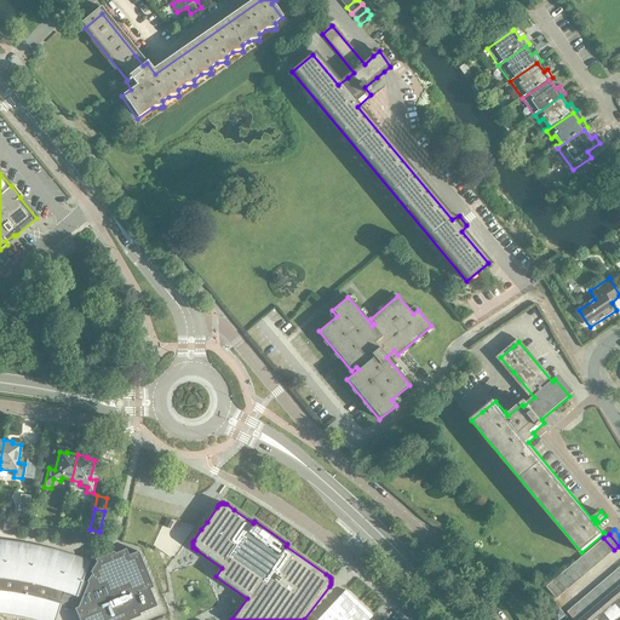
[(608,555),(614,550),(603,538),(598,543),(608,555)]
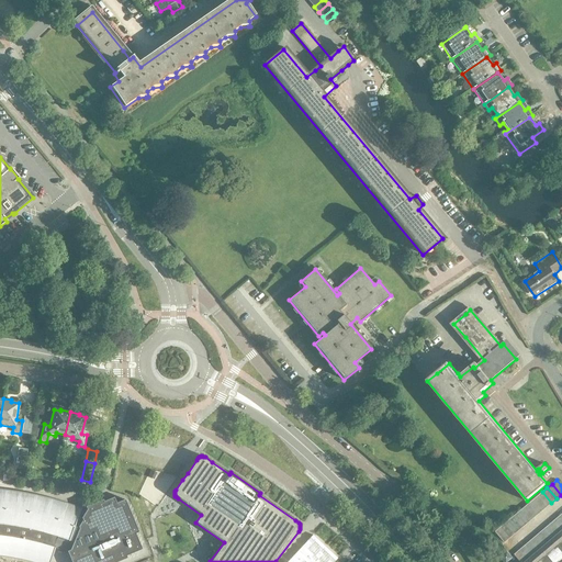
[(81,508),(80,509),(62,503),(42,497),(22,494),(0,490),(0,555),(7,557),(20,559),(33,561),(51,561),(55,548),(67,552),(70,561),(117,561),(127,559),(126,557),(142,550),(135,534),(138,532),(125,499),(116,503),(113,497),(103,502),(102,499),(86,507),(81,508)]
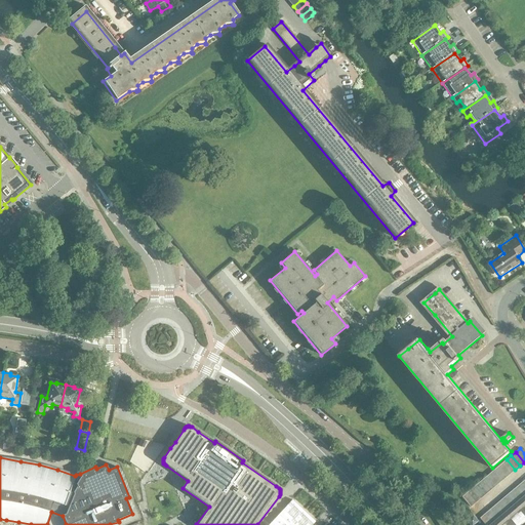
[(511,474),(515,470),(507,459),(502,463),(511,474)]
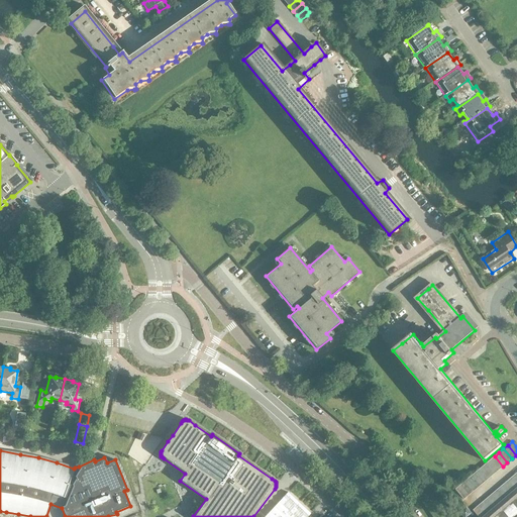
[(499,470),(503,467),(495,456),(490,459),(499,470)]
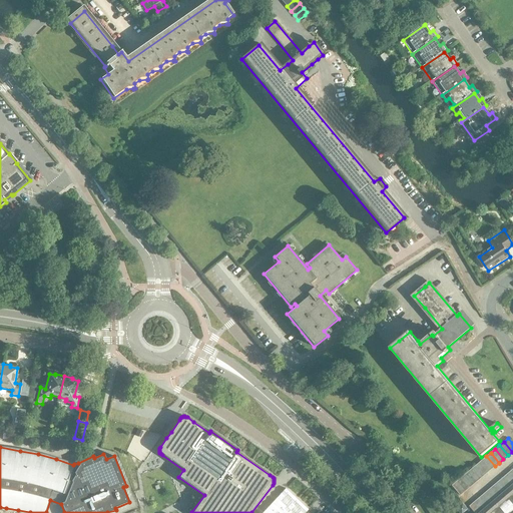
[(490,470),(495,466),(486,456),(482,460),(490,470)]
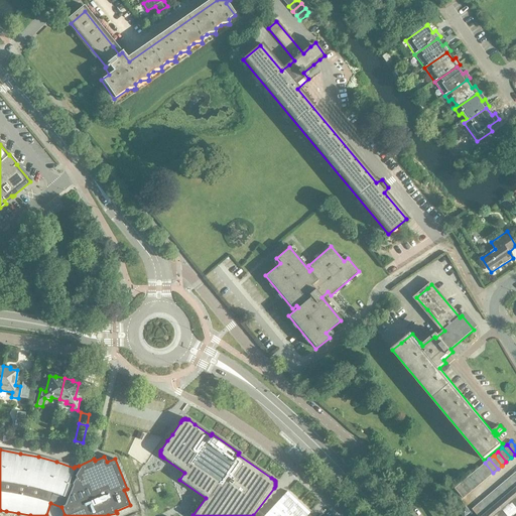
[(489,477),(493,473),(485,463),(481,467),(489,477)]
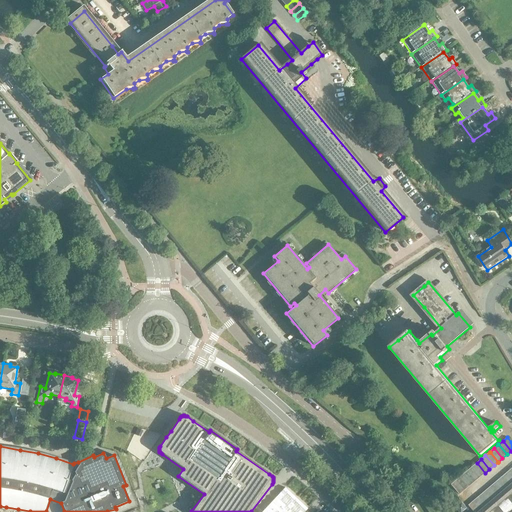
[(481,476),(485,473),(477,463),(472,466),(481,476)]
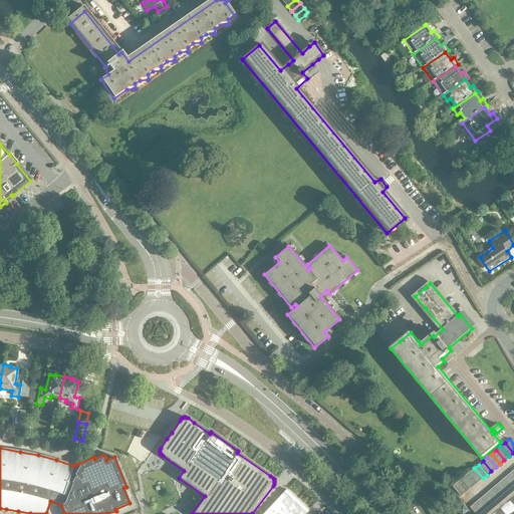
[(478,482),(483,478),(474,468),(470,472),(478,482)]
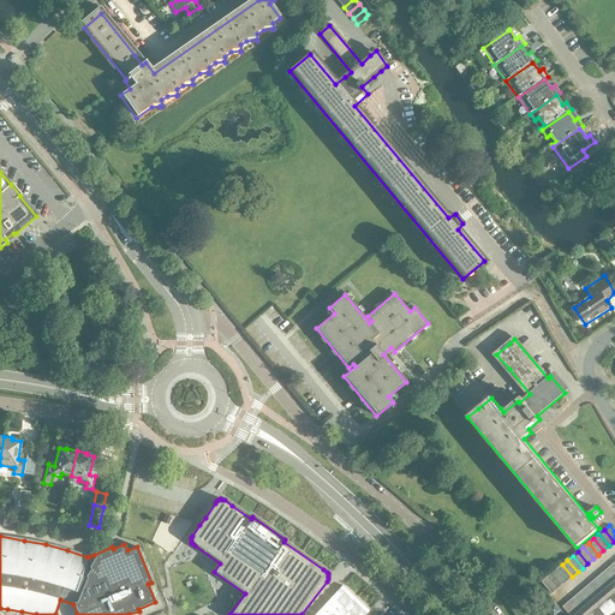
[(567,580),(572,577),(562,565),(557,568),(567,580)]
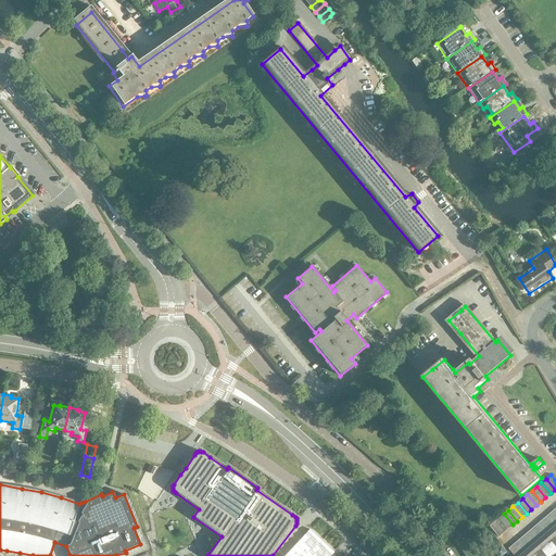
[(554,528),(555,526),(555,519),(551,513),(545,517),(554,528)]
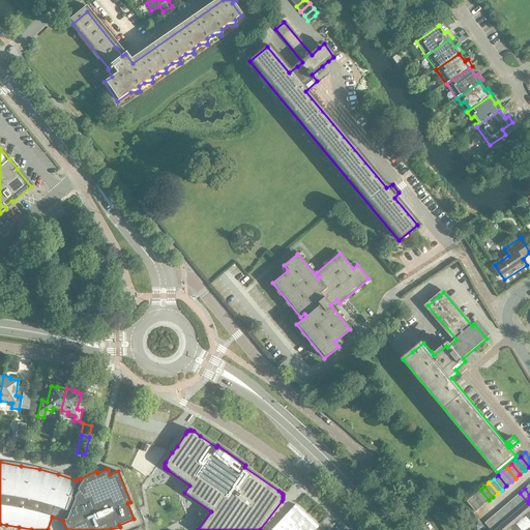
[(484,504),(489,500),(480,490),(475,494),(484,504)]
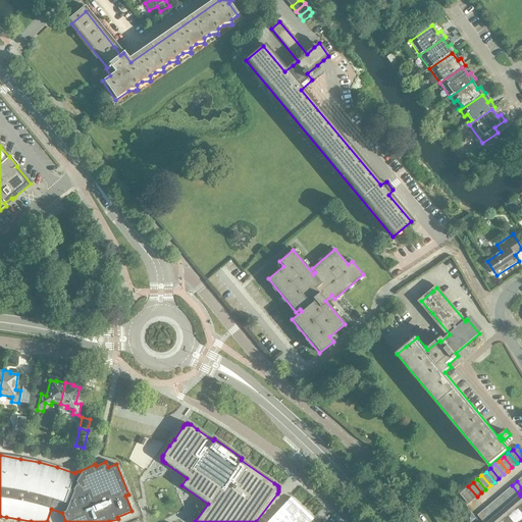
[(516,499),(520,496),(512,485),(508,489),(516,499)]
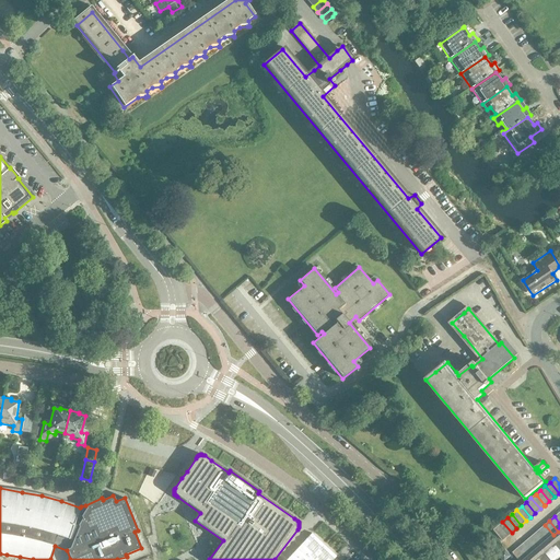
[(506,537),(512,533),(502,522),(498,526),(506,537)]
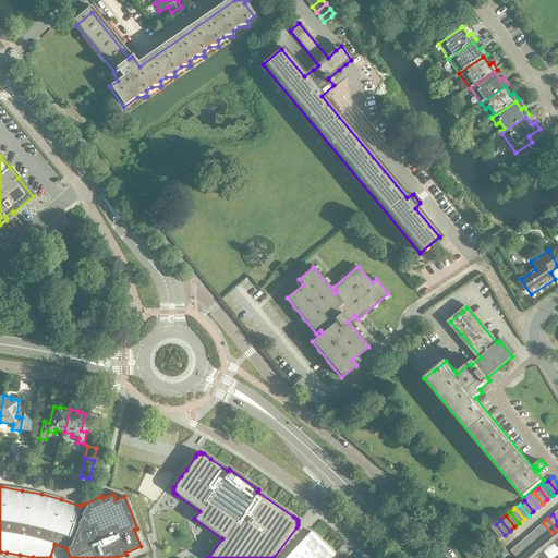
[(547,537),(552,533),(543,523),(538,526),(547,537)]
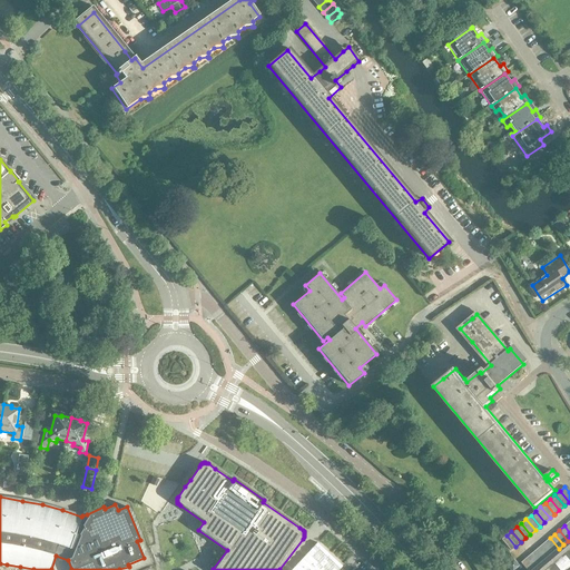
[(511,550),(516,547),(507,536),(502,539),(511,550)]
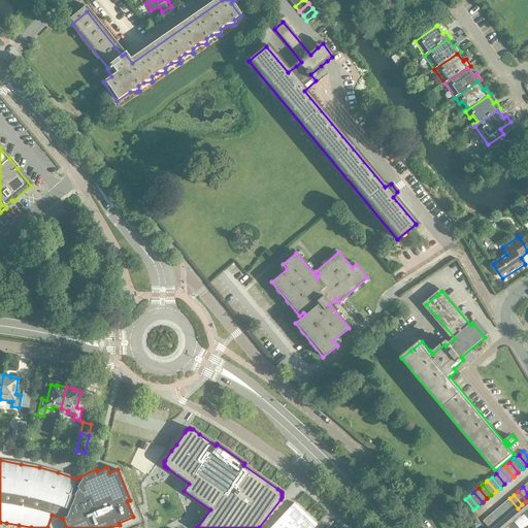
[(514,513),(518,508),(509,498),(505,502),(514,513)]
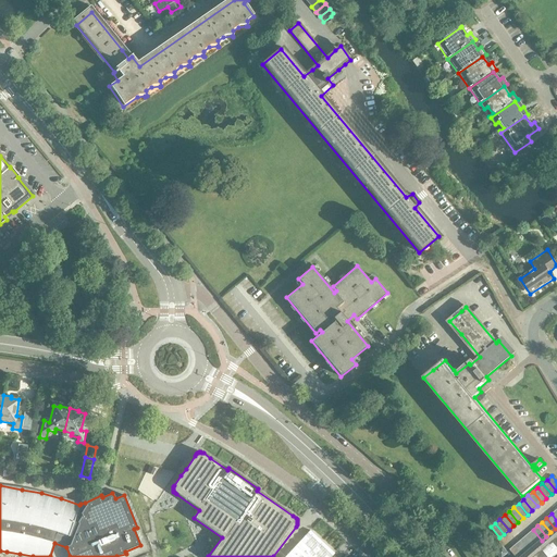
[(556,556),(556,527),(555,529),(551,532),(546,536),(542,541),(537,544),(532,548),(528,553),(522,556),(521,556),(556,556)]
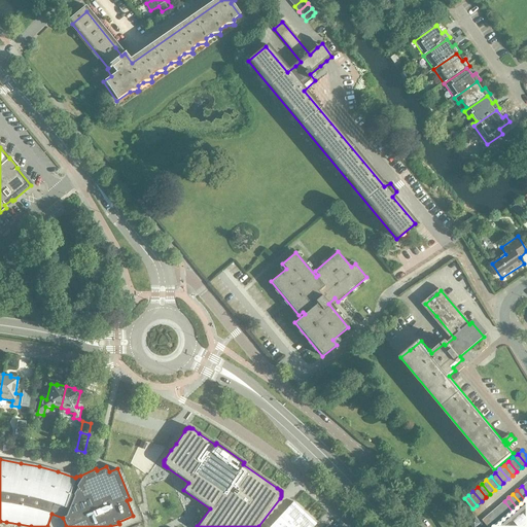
[(293,501),(269,526),(312,526),(316,523),(293,501)]
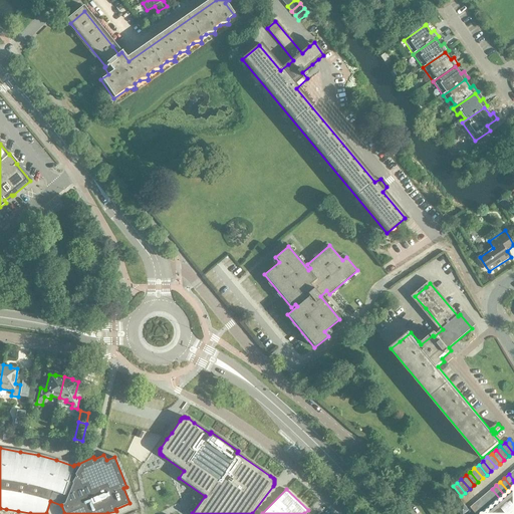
[(496,502),(500,499),(492,489),(487,493),(496,502)]
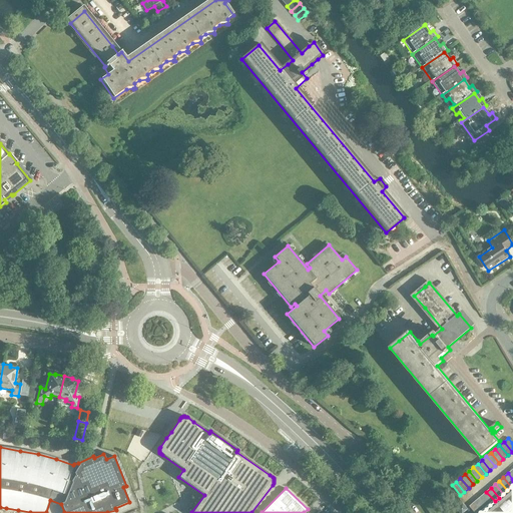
[(490,505),(495,501),(486,492),(482,495),(490,505)]
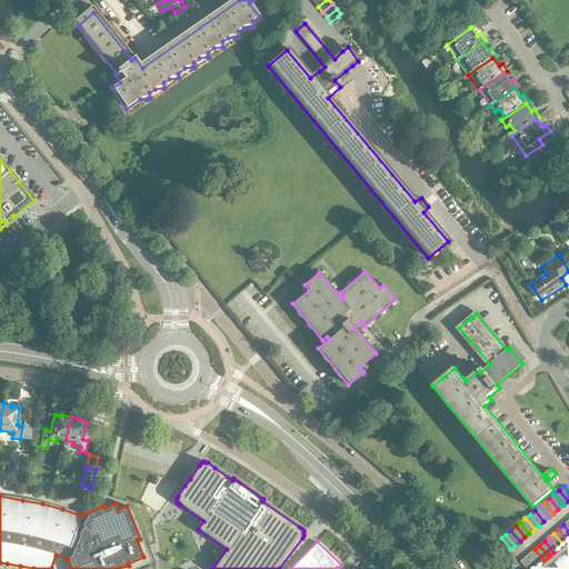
[(212,568),(225,553),(218,549),(207,566),(210,568),(212,568)]
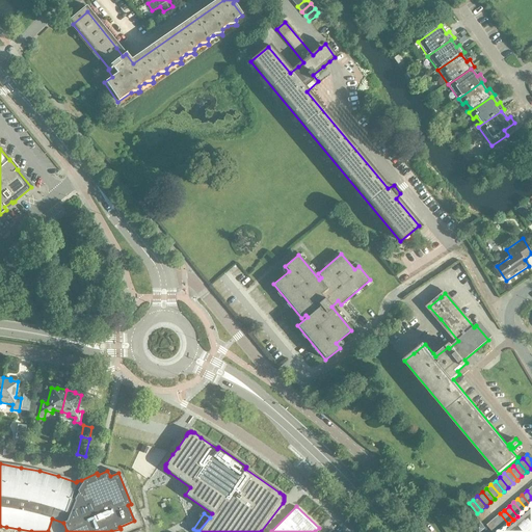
[(504,528),(508,524),(500,513),(496,517),(504,528)]
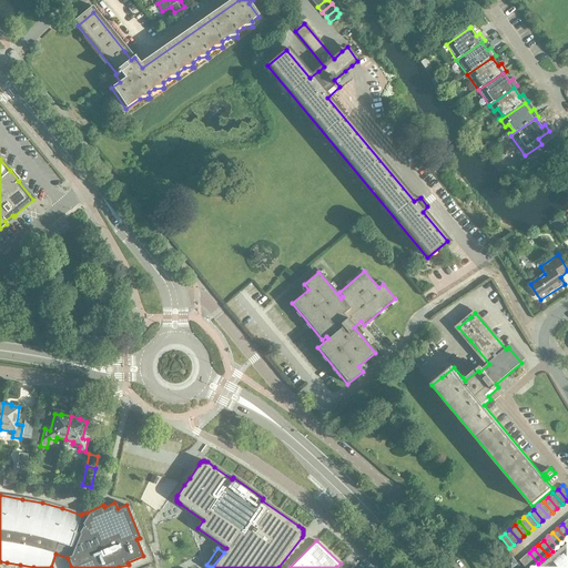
[(533,567),(538,564),(529,553),(524,557),(533,567)]
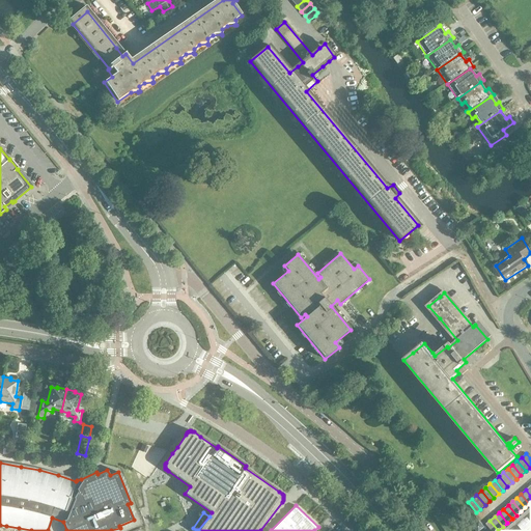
[(472,526),(476,530),(478,530),(484,527),(478,521),(472,526)]
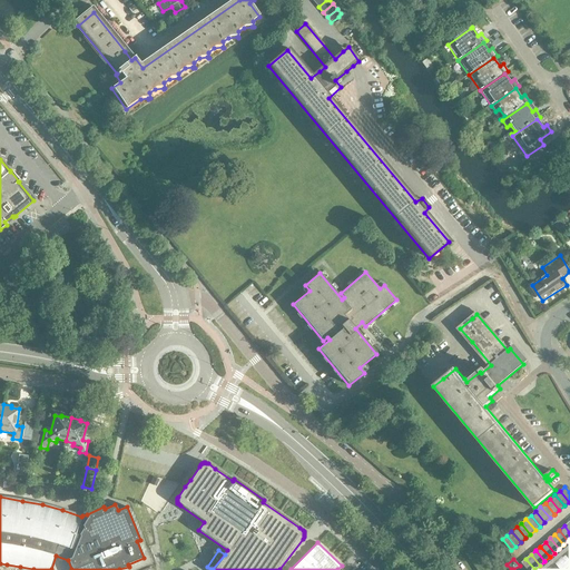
[(533,569),(534,569),(526,559),(521,562),(528,569),(533,569)]
